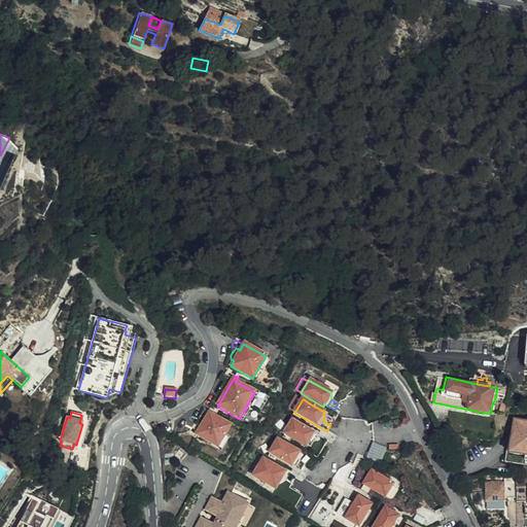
[(232,427),(209,414),(201,428),(199,431),(197,435),(208,443),(210,437),(221,445),(232,427)]
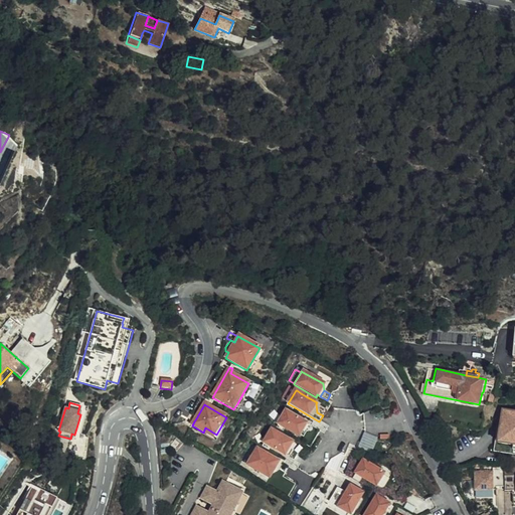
[(514,411),(503,410),(499,435),(514,437),(514,443),(514,411)]
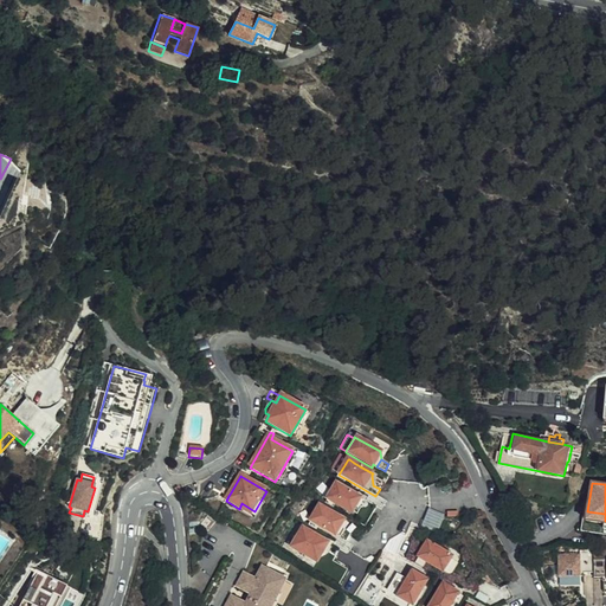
[(366,501),(336,484),(327,500),(353,515),(355,510),(361,508),(361,509),(366,501)]
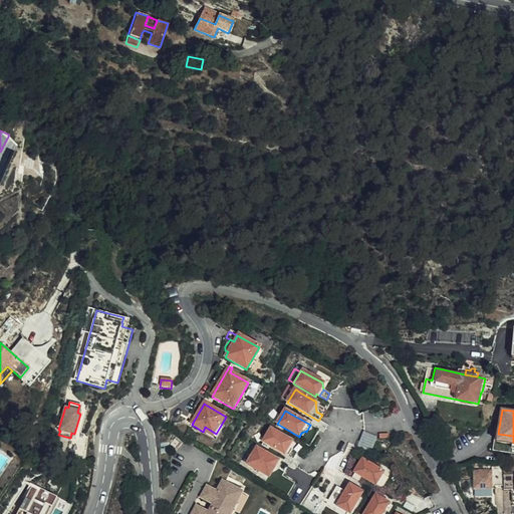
[(190,429),(192,425),(194,421),(189,417),(184,425),(190,429)]
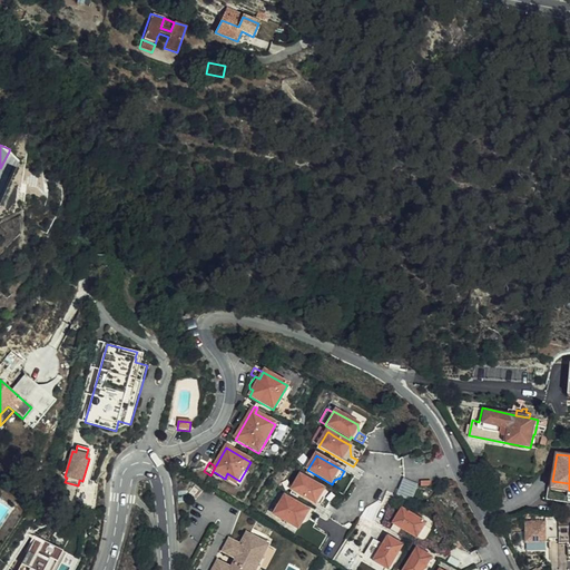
[(351,475),(344,471),(340,479),(346,482),(351,475)]
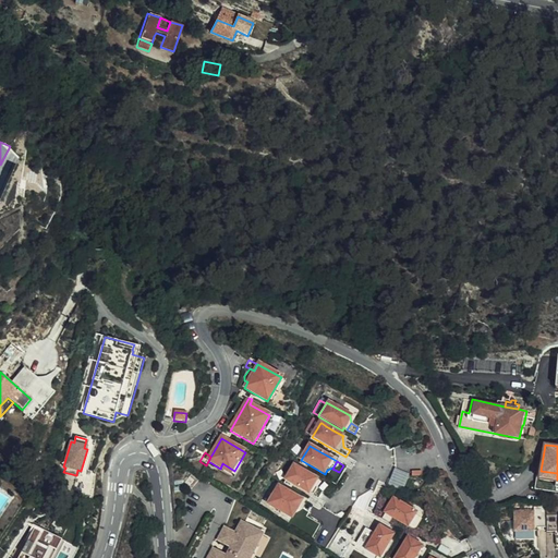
[(222,463),(220,469),(231,475),(234,471),(222,463)]
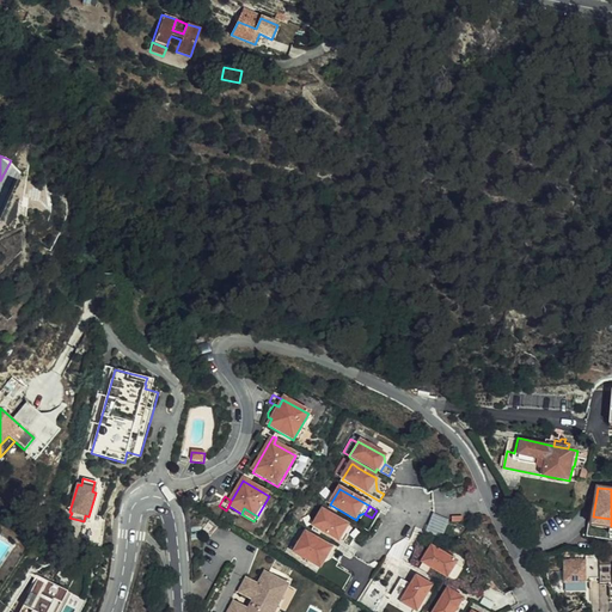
[(349,526),(323,510),(314,527),(340,542),(344,545),(348,538),(347,531),(349,526)]
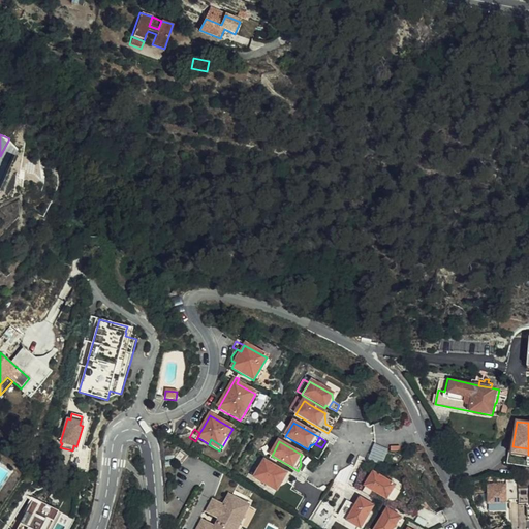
[(376,443),(369,458),(382,463),(389,448),(376,443)]
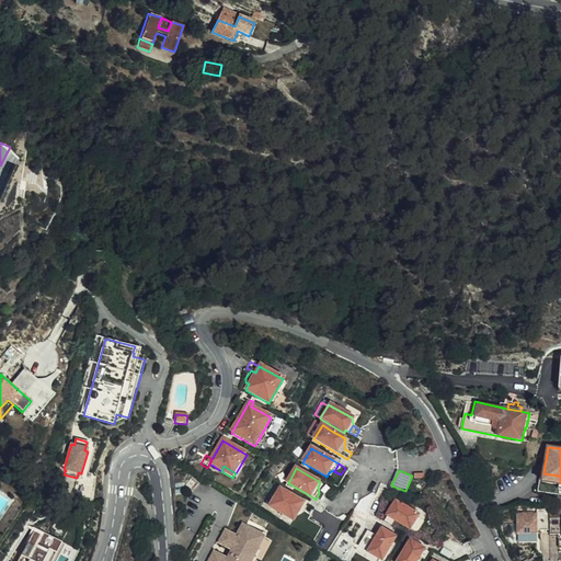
[(560,476),(544,473),(542,481),(559,484),(559,489),(560,489),(560,482),(560,476)]
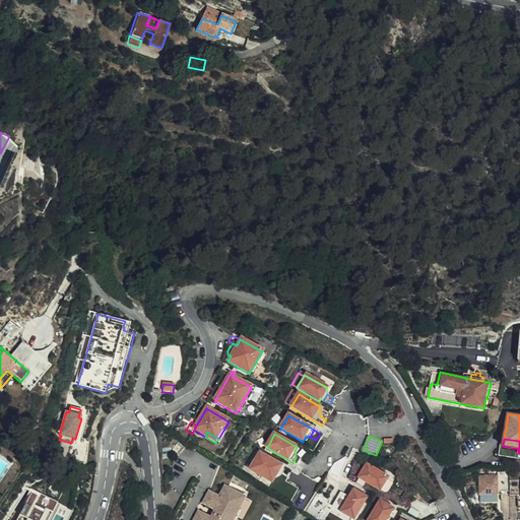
[(285,468),(260,454),(250,470),(264,478),(268,472),(276,477),(281,474),(285,468)]
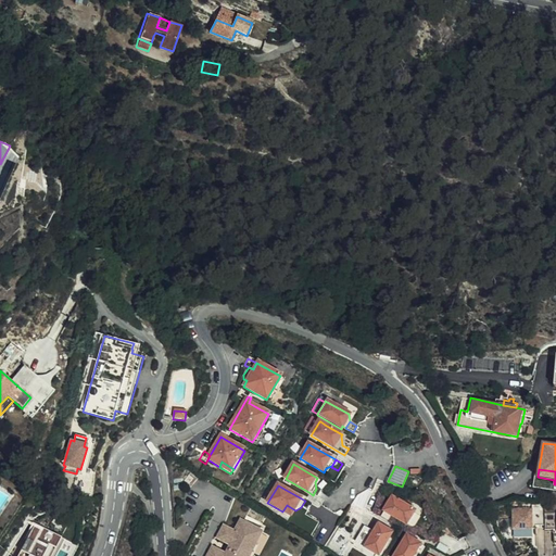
[(416,510),(392,496),(383,512),(399,520),(403,522),(407,526),(416,510)]
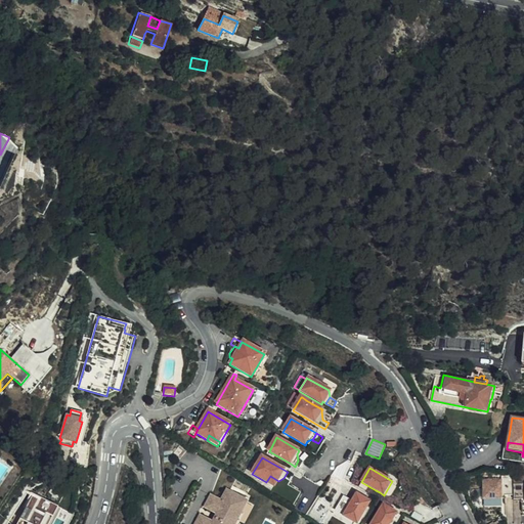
[(294,476),(288,472),(284,478),(291,482),(294,476)]
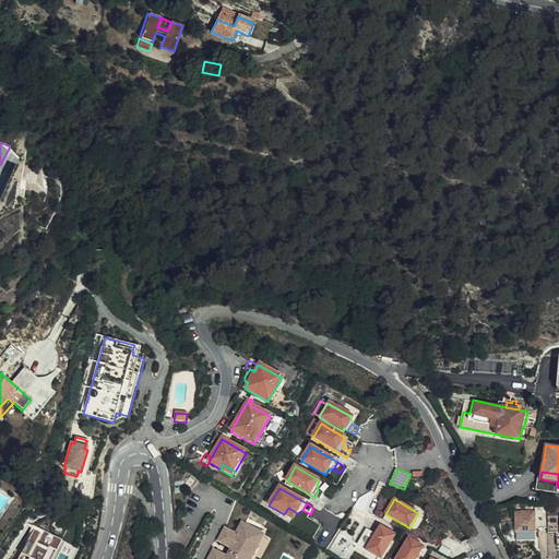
[(293,520),(297,513),(288,508),(284,514),(293,520)]
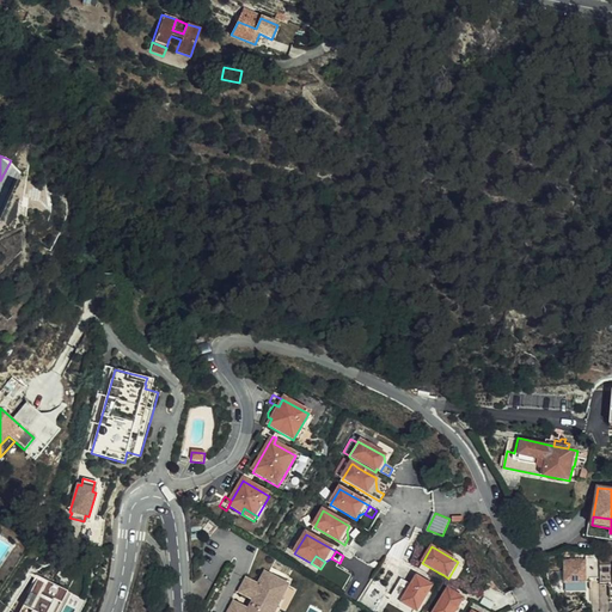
[(600,564),(600,560),(564,561),(565,582),(586,582),(586,579),(591,577),(600,577),(600,564)]
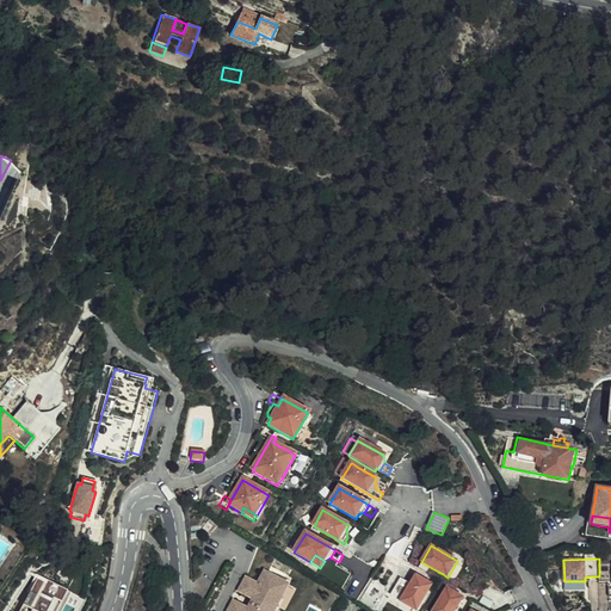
[(599,580),(599,581),(608,581),(610,581),(610,562),(599,563),(599,576),(599,580)]
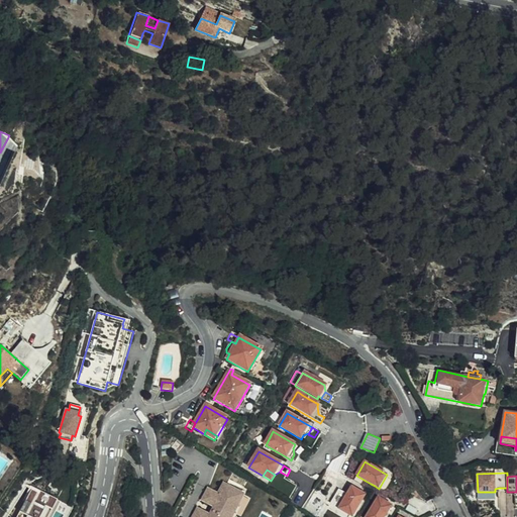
[(230,511),(240,493),(222,483),(216,493),(206,488),(200,499),(213,506),(209,515),(195,507),(190,516),(232,516),(234,513),(230,511)]
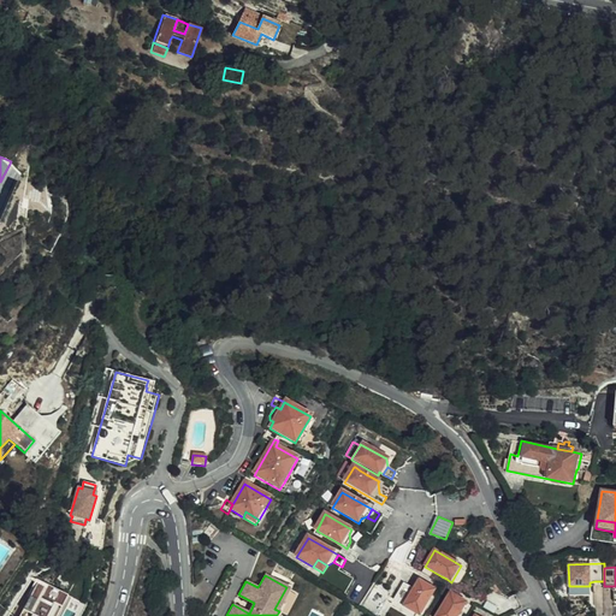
[(414,588),(404,582),(394,600),(420,615),(436,590),(419,580),(414,588)]
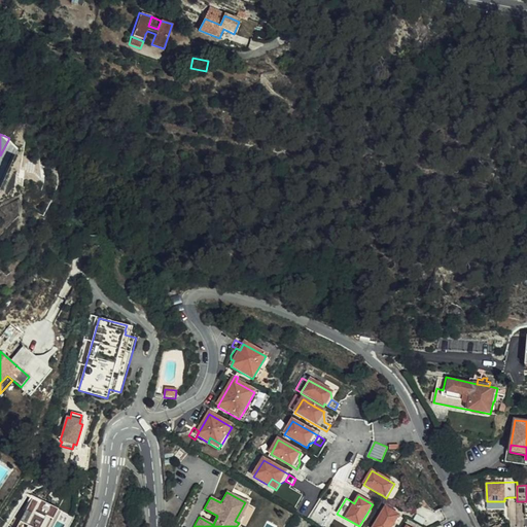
[(249,504),(245,502),(235,521),(239,523),(249,504)]
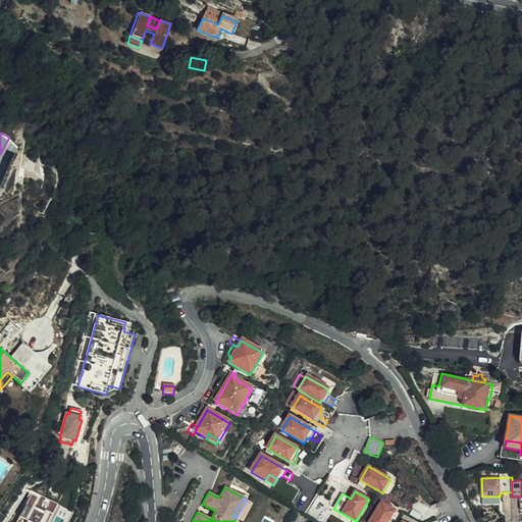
[(22,521),(71,521),(72,520),(35,502),(22,521)]
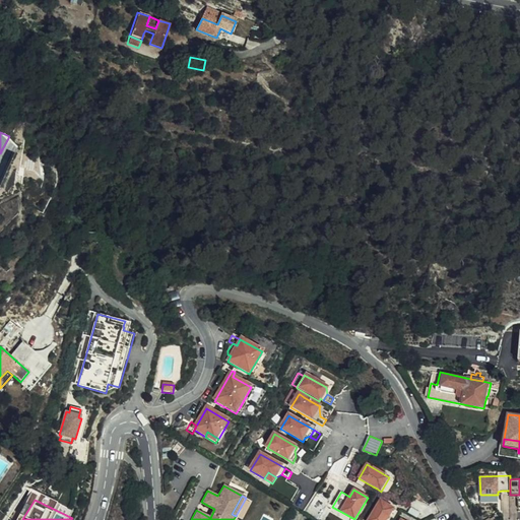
[(387,519),(394,509),(380,501),(378,505),(369,519),(387,519)]
